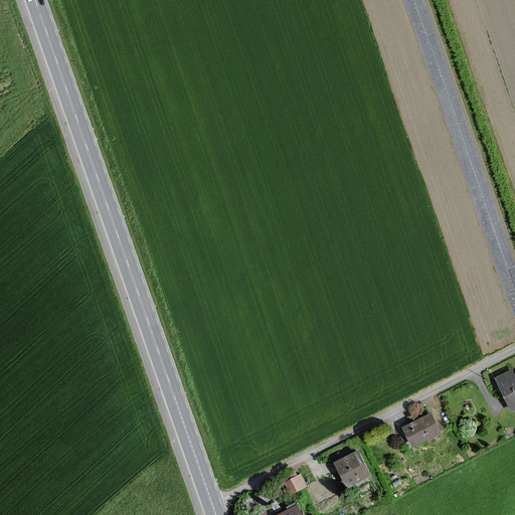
[(514,367),(494,377),(506,403),(514,399),(514,367)]
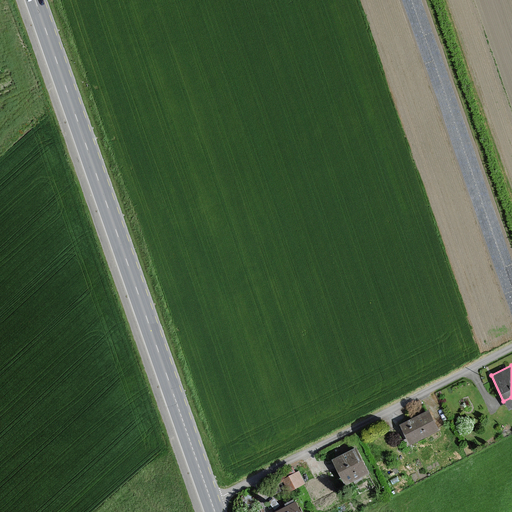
[(398,422),(408,444),(439,429),(429,408),(398,422)]
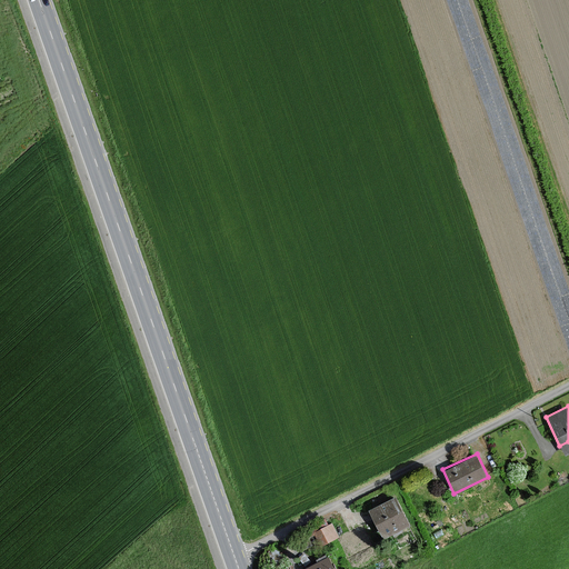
[(366,508),(380,536),(403,523),(390,497),(366,508)]
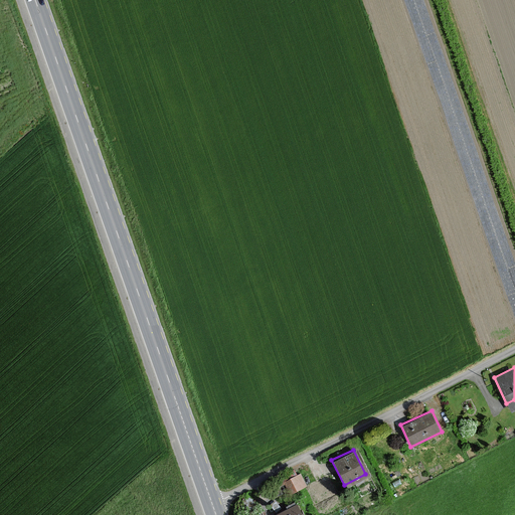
[(302,484),(297,473),(283,480),(288,491),(302,484)]
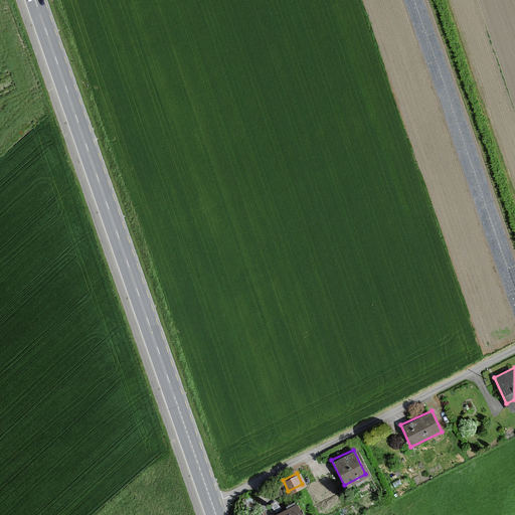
[(272,514),(303,514),(297,502),(272,514)]
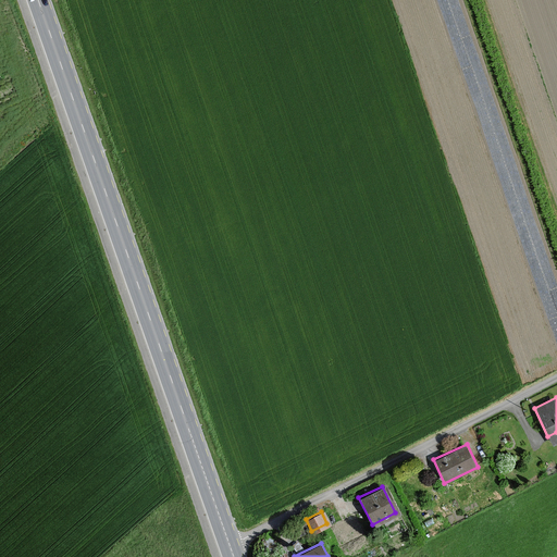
All buildings are outlined.
